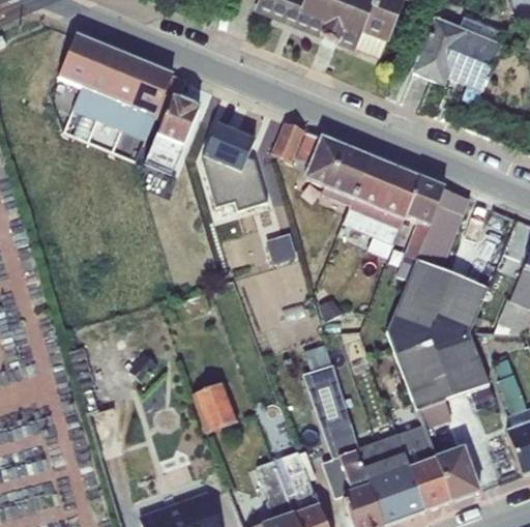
[(259,0),(257,7),(379,57),(386,40),(388,41),(405,0),(259,0)]
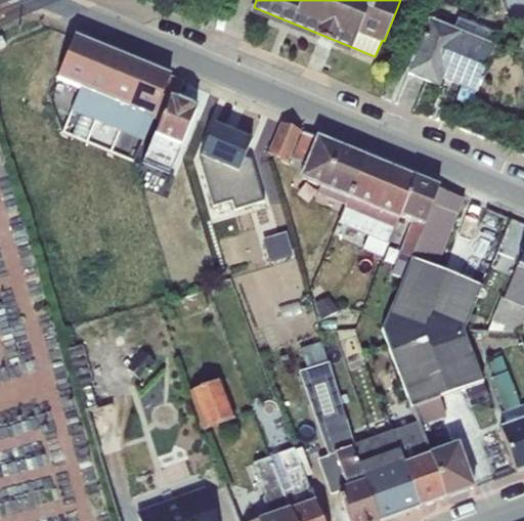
[(430,16),(407,70),(438,82),(441,74),(476,89),(499,32),(459,15),(453,26),(430,16)]
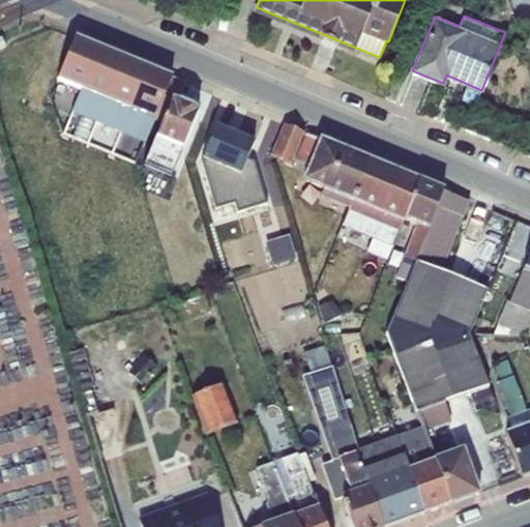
[(81,87),(99,45),(76,35),(58,77),(81,87)]
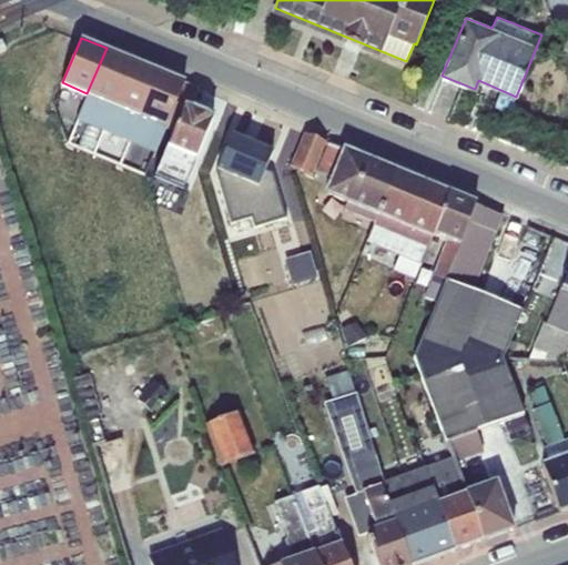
[(104,128),(132,59),(107,48),(87,93),(77,117),(104,128)]
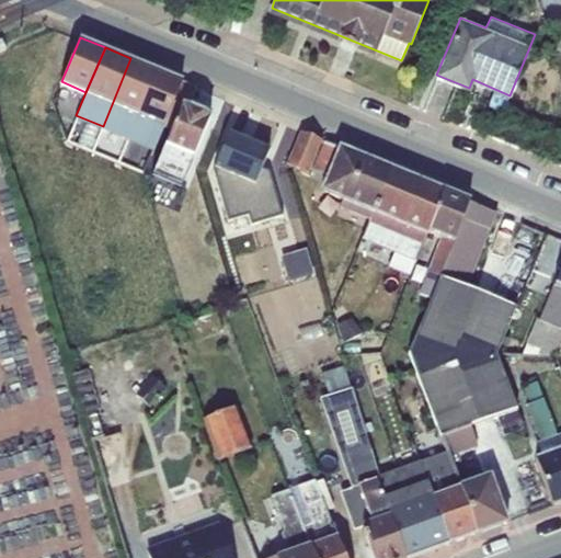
[(130,137),(158,69),(130,58),(103,126),(130,137)]
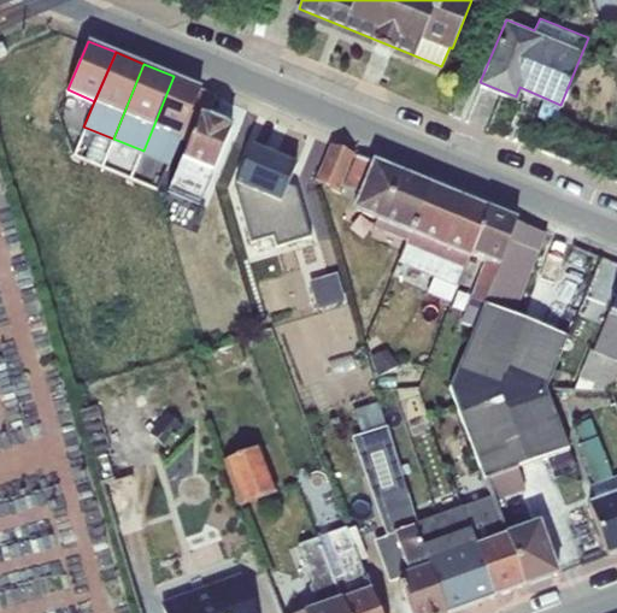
[(175,193),(206,116),(216,93),(174,76),(144,151),(170,161),(174,155),(181,158),(170,190),(175,193)]
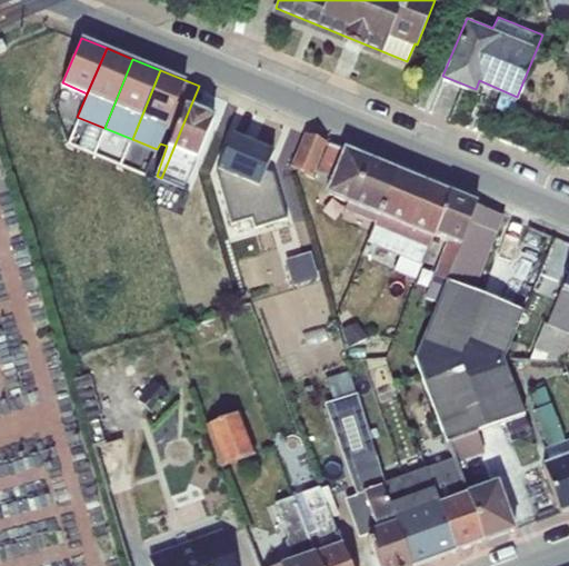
[(212,116),(190,107),(161,178),(183,188),(212,116)]
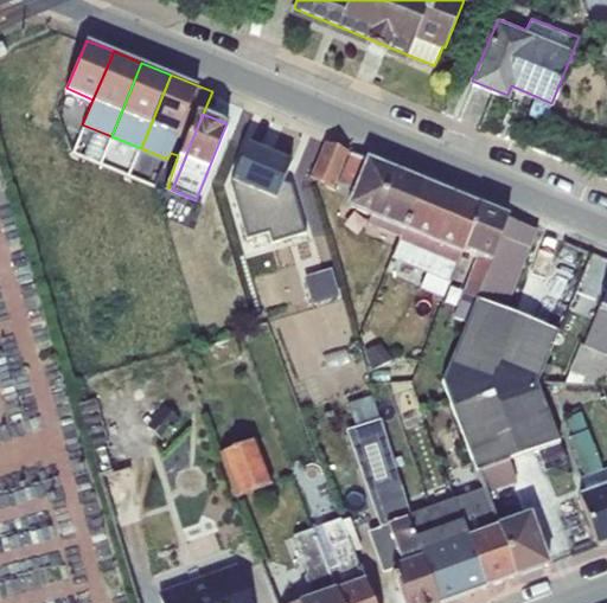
[(337,179),(349,148),(326,139),(311,174),(336,184),(337,179)]
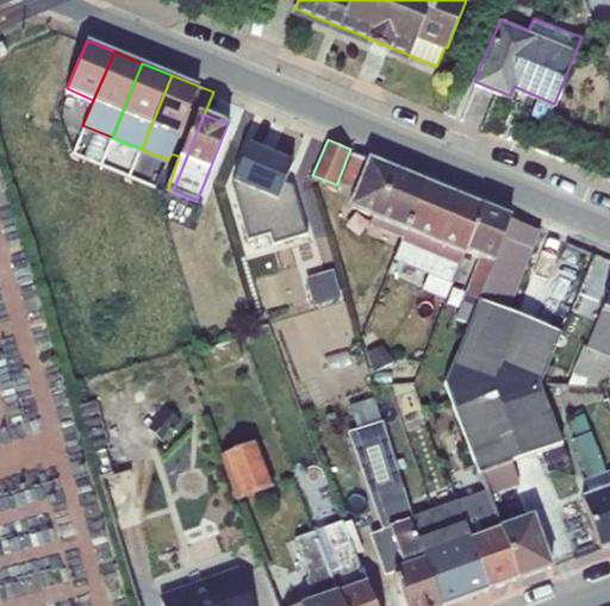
[(232,180),(235,180),(249,237),(272,231),(274,242),(307,232),(293,185),(282,183),(293,161),(250,142),(232,180)]
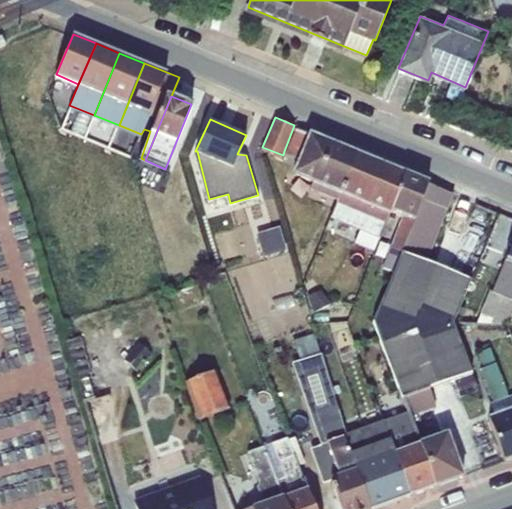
[(337,197),(356,151),(310,132),(296,127),(284,151),(298,156),(292,172),(312,180),(310,186),(337,197)]
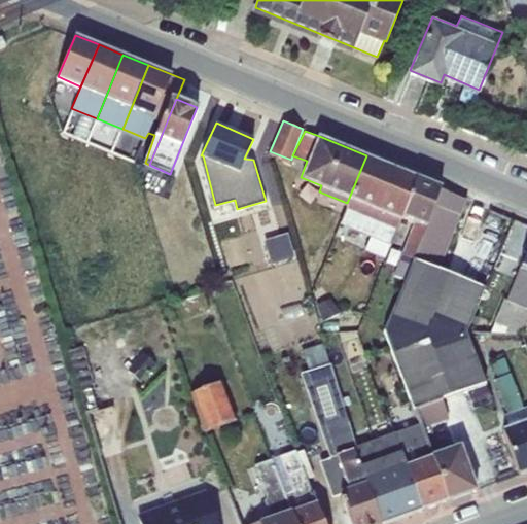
[(400,214),(417,176),(366,155),(347,203),(340,221),(371,234),(364,248),(384,255),(400,214)]
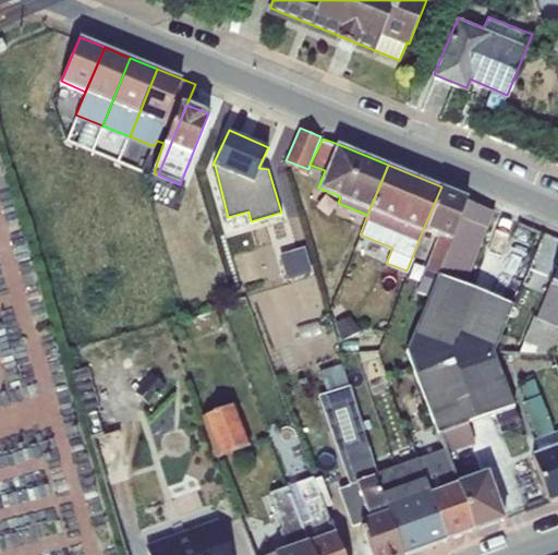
[(428,293),(468,197),(441,186),(424,227),(438,233),(416,289),(428,293)]
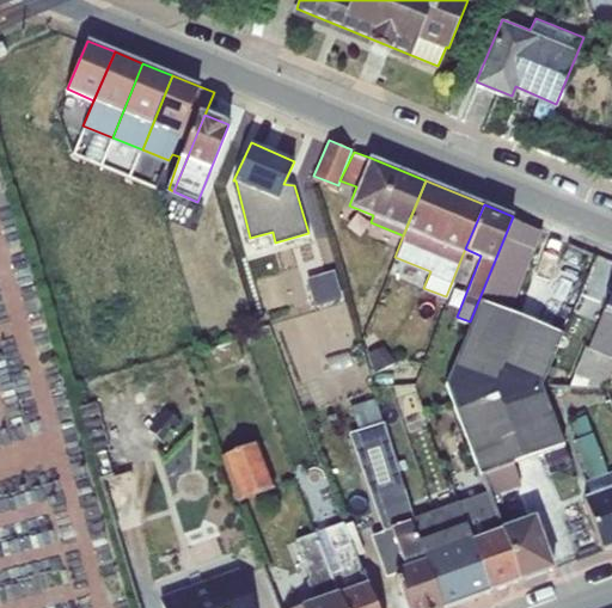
[(542,228),(513,216),(470,321),(447,378),(487,489),(489,493),(520,483),(513,461),(564,442),(543,380),(563,332),(503,307),(542,228)]
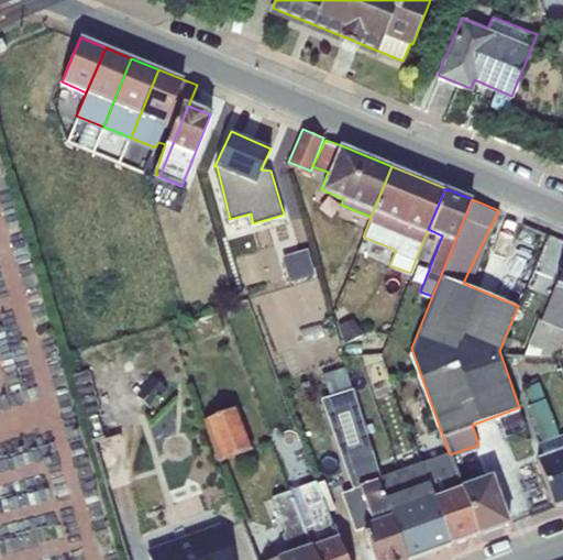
[(308,246),(283,254),(289,281),(316,273),(308,246)]
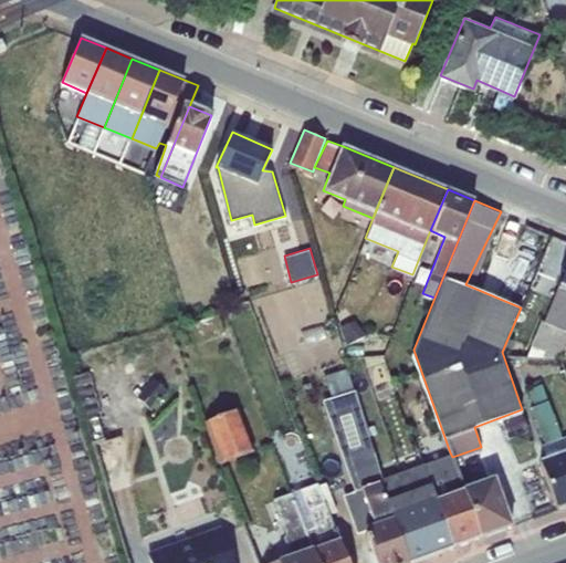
[(565,342),(565,267),(544,320),(541,319),(532,344),(561,356),(562,353),(565,342)]
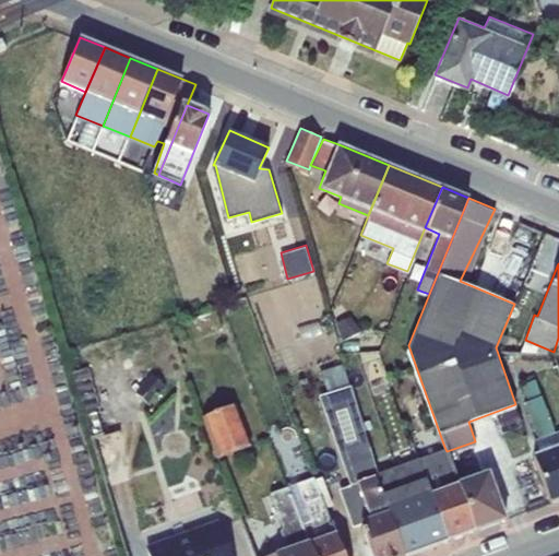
[(349,314),(335,321),(343,339),(363,328),(349,314)]
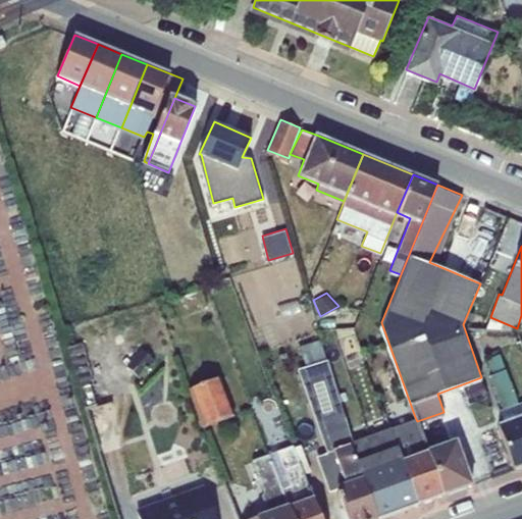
[(72,325),(62,328),(85,405),(96,402),(91,382),(94,381),(82,340),(77,342),(72,325)]
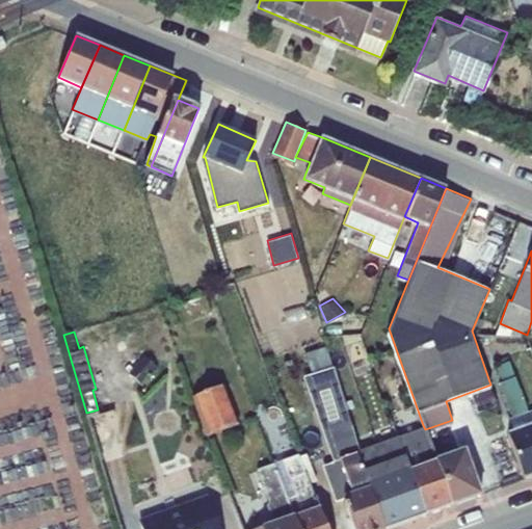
[(333,366),(326,344),(306,349),(312,372),(303,374),(334,459),(322,464),(336,500),(344,497),(355,528),(380,528),(383,528),(356,449),(356,442),(334,365),(333,366)]
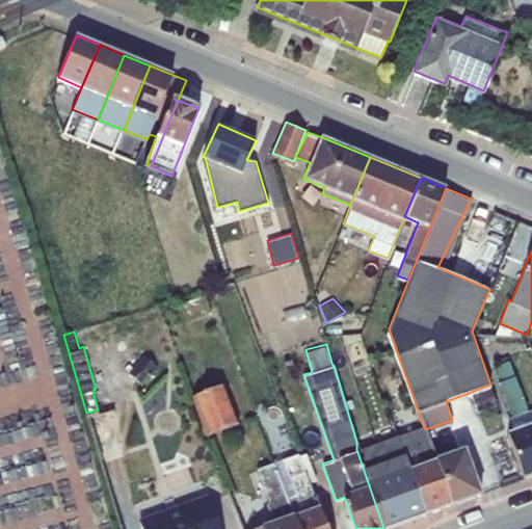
[(144,353),(129,370),(142,382),(158,366),(144,353)]
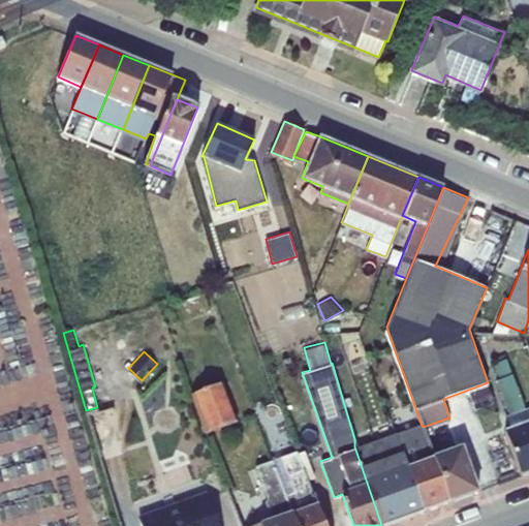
[(497,378),(509,412),(525,406),(506,358),(494,362),(500,377),(497,378)]
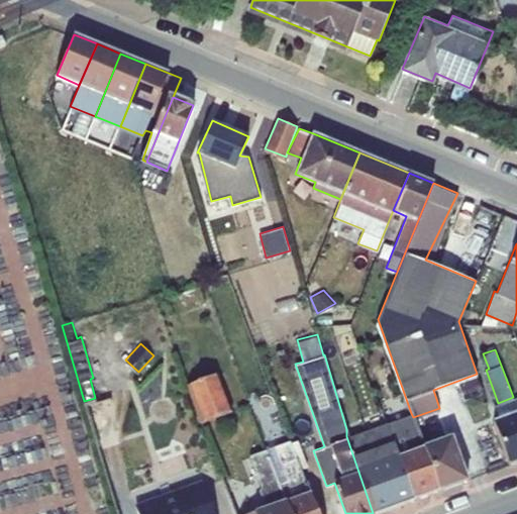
[(216,372),(187,383),(201,421),(230,410),(216,372)]
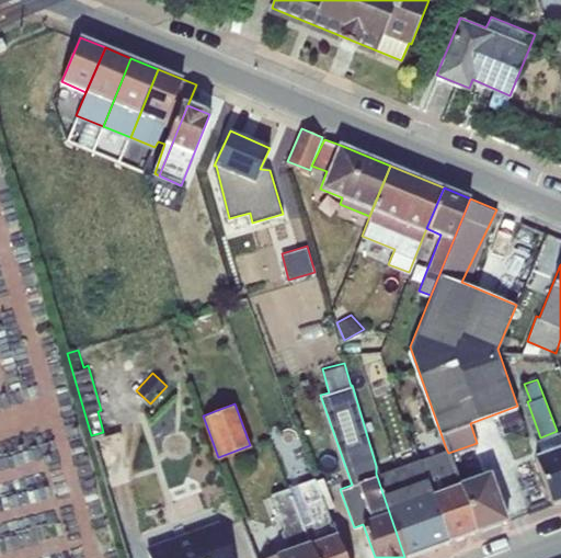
[(517,408),(497,414),(504,434),(524,426),(517,408)]
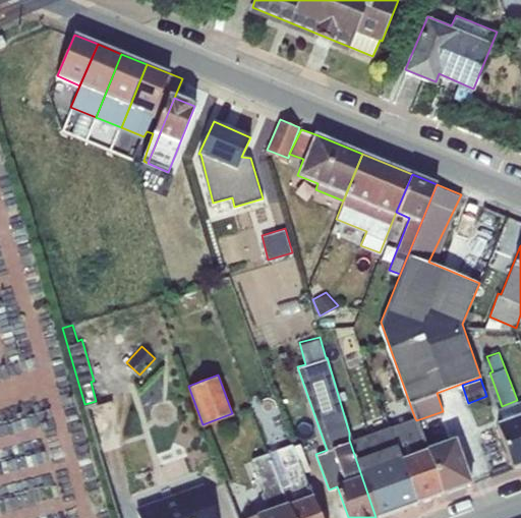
[(504,420),(497,422),(513,466),(520,463),(520,399),(499,408),(504,420)]
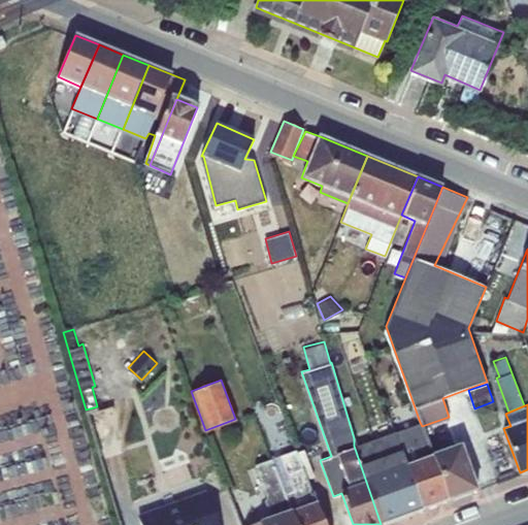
[(395,431),(423,509),(449,499),(432,454),(422,426),(420,422),(395,431)]
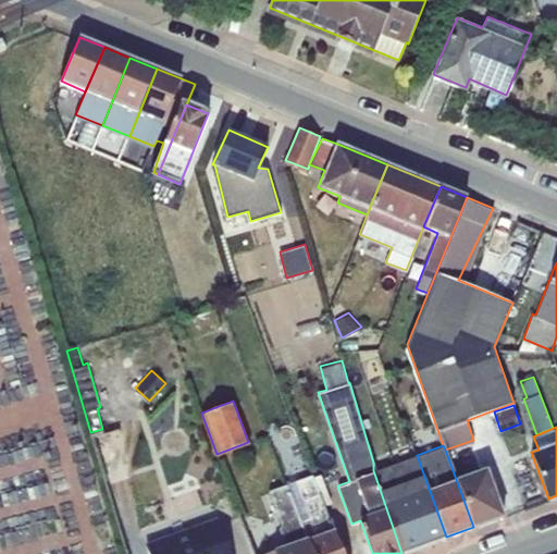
[(373,470),(401,553),(446,537),(417,455),(373,470)]
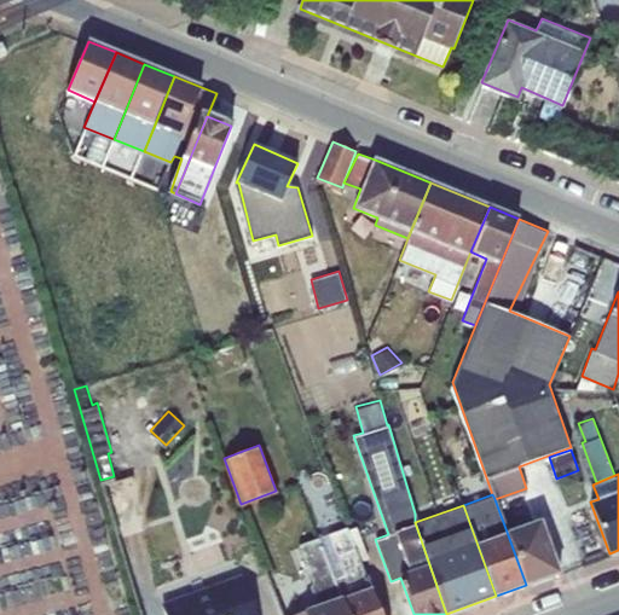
[(507,532),(526,585),(560,573),(541,520),(507,532)]
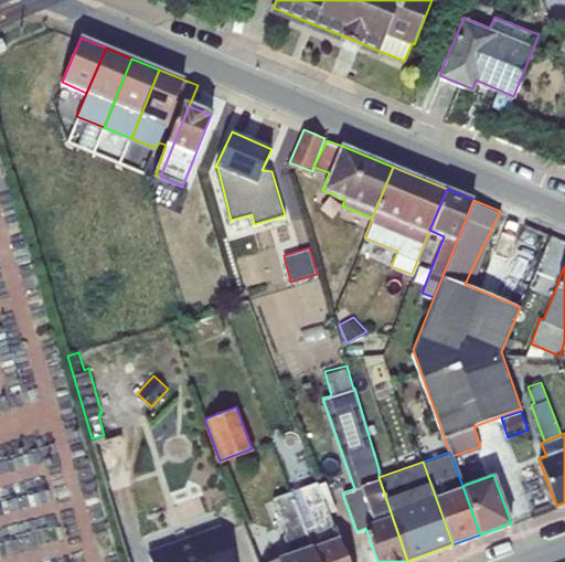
[(318,479),(290,489),(317,561),(347,561),(329,511),(319,483),(318,479)]
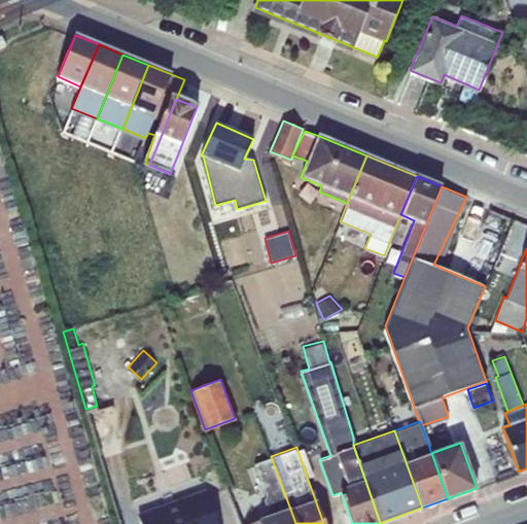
[(304,447),(297,450),(307,477),(314,475),(304,447)]
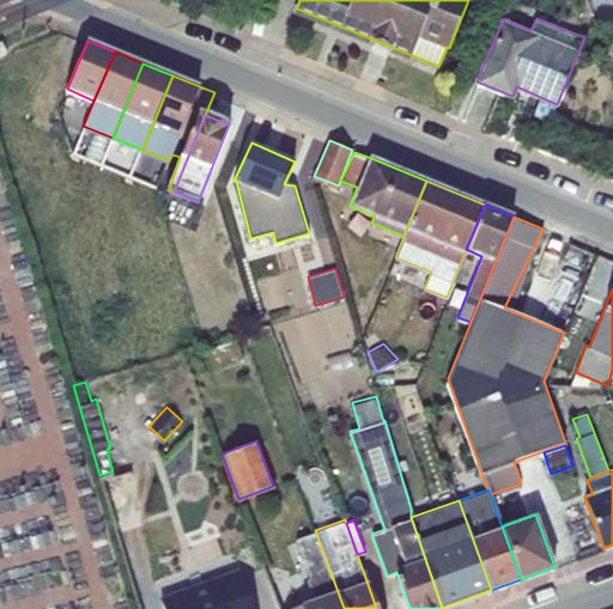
[(344,608),(315,530),(296,537),(310,576),(308,580),(315,598),(284,608),(344,608)]
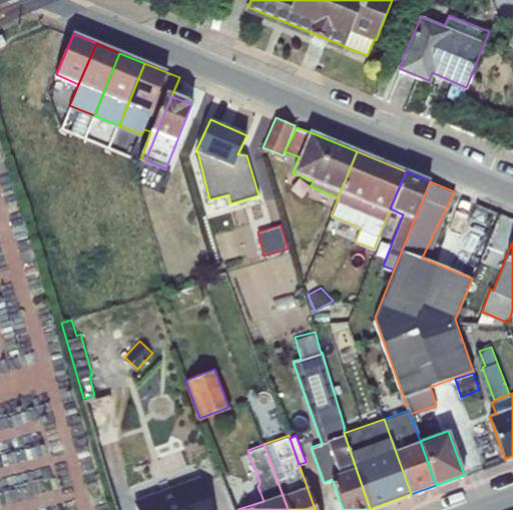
[(212,509),(200,475),(134,498),(137,509),(212,509)]
